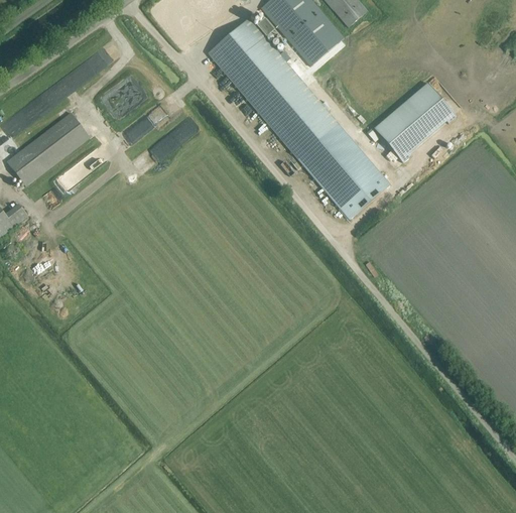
[(270,0),(262,7),(303,57),(309,66),(344,36),(312,0),(326,0),(348,26),(366,10),(358,0),(270,0)]
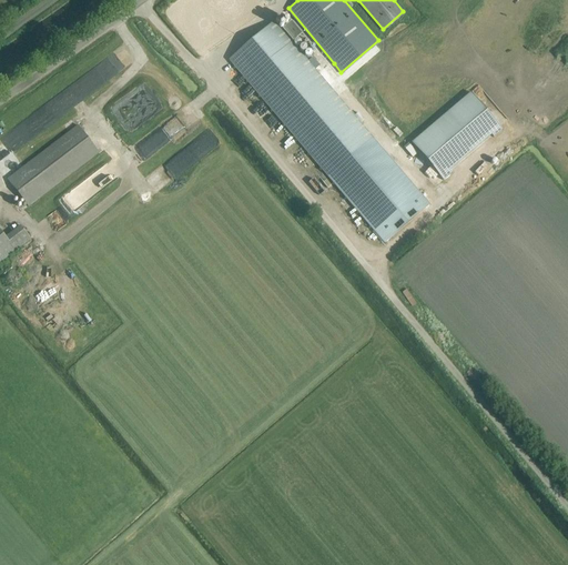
[(274,19),(229,58),(384,241),(429,202),(274,19)]
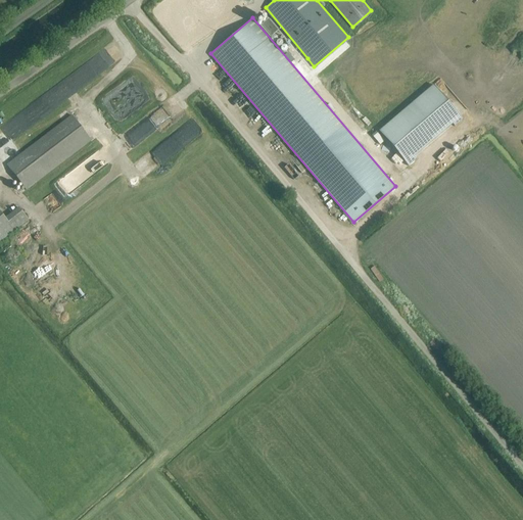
[(270,36),(278,30),(268,17),(259,25),(270,36)]
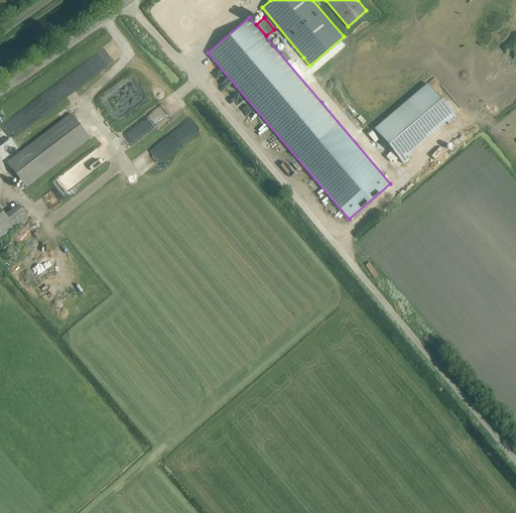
[(303,57),(299,60),(305,69),(309,66),(303,57)]
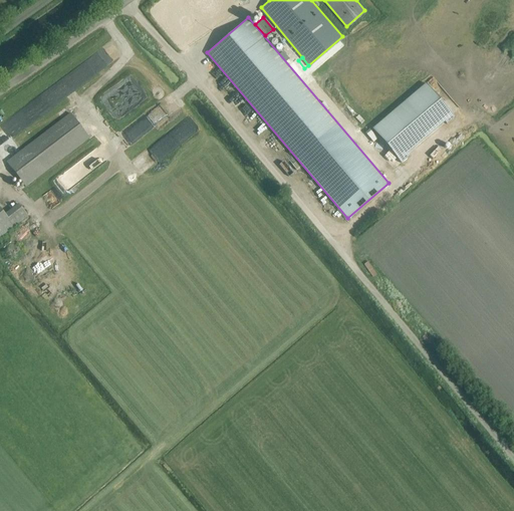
[(406,152),(444,119),(446,122),(454,115),(426,81),(371,128),(401,161),(409,155),(406,152)]
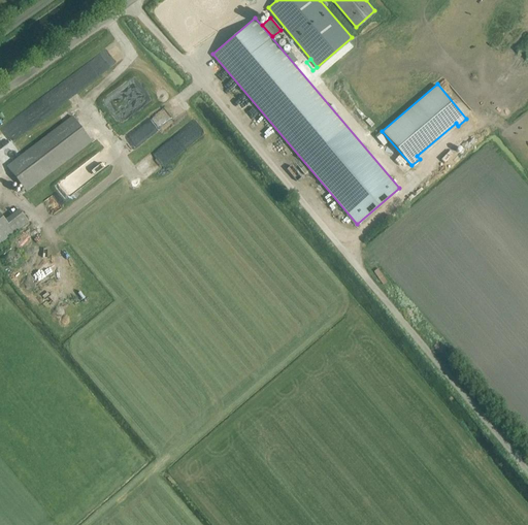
[(370,106),(380,100),(376,95),(367,101),(370,106)]
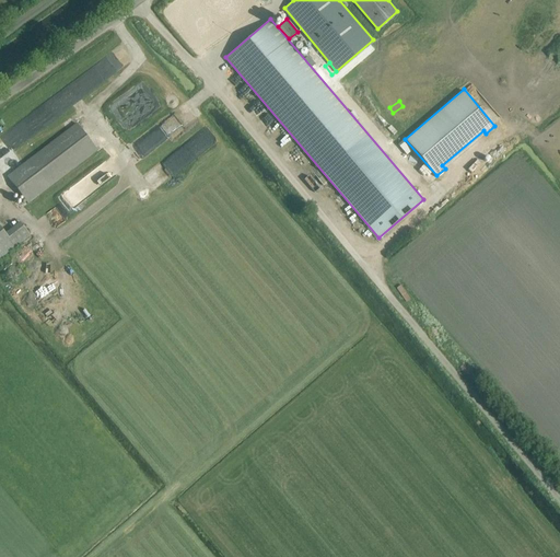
[(46,106),(13,125),(21,138),(54,119),(46,106)]
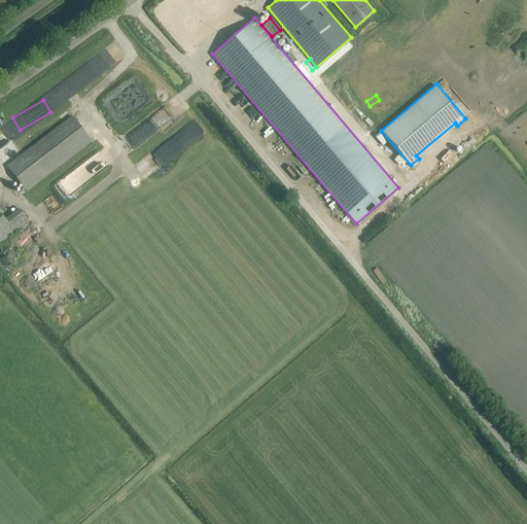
[(26,189),(92,139),(72,114),(6,165),(26,189)]
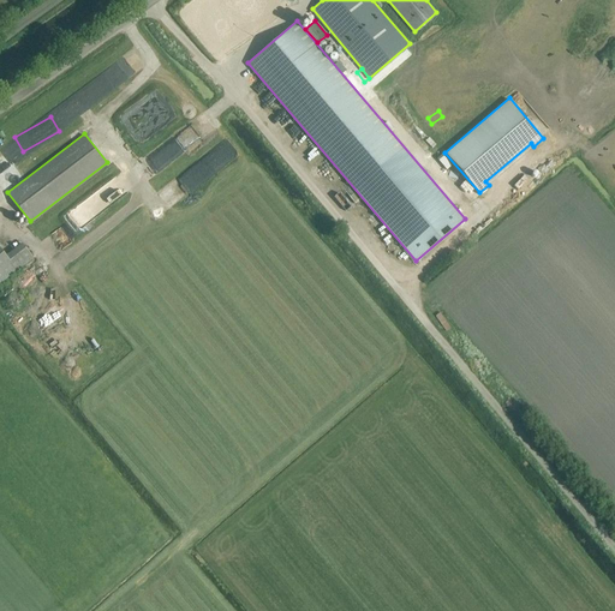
[(79,229),(112,205),(100,190),(67,213),(79,229)]
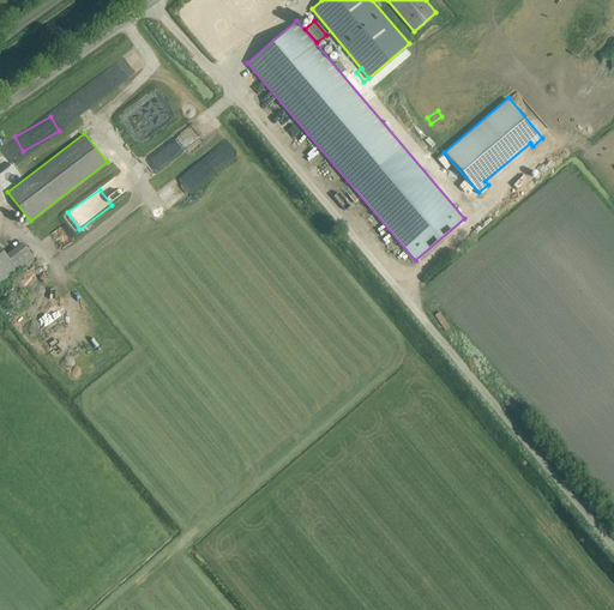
[(6,254),(0,247),(0,281),(34,255),(22,241),(6,254)]
